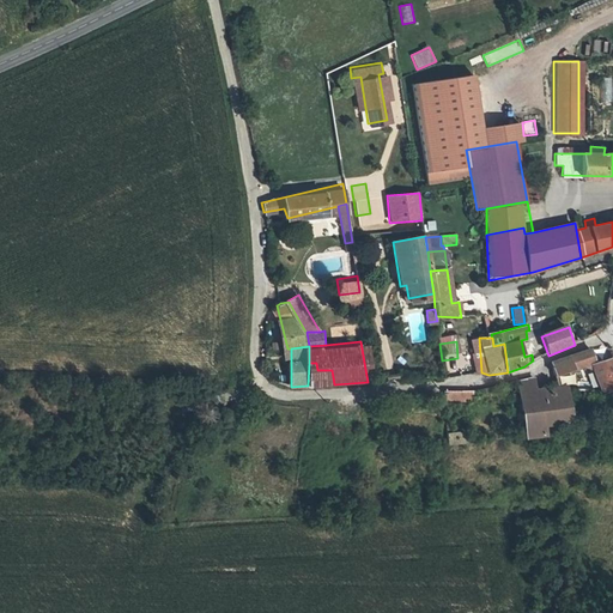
[(550,365),(551,376),(592,366),(588,353),(550,365)]
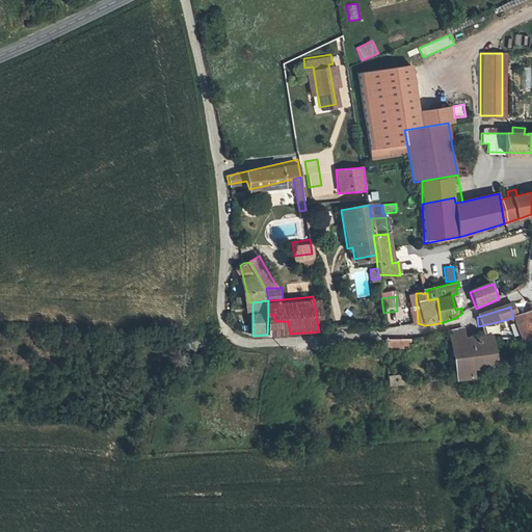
[(531,322),(528,314),(513,318),(517,339),(531,337),(531,322)]
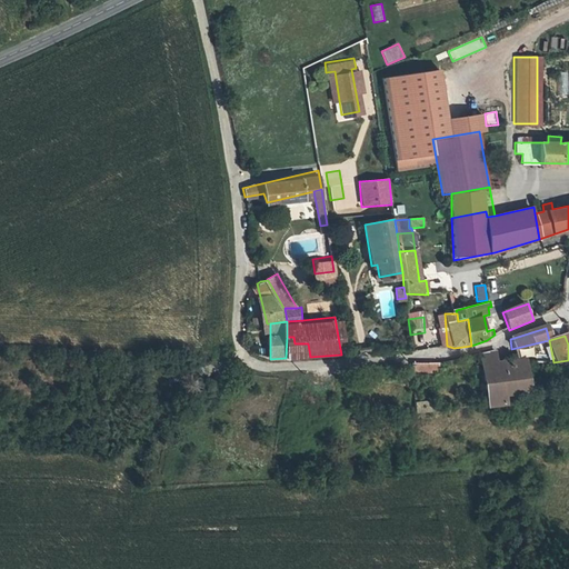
[(286,358),(310,357),(308,343),(295,343),(293,337),(287,337),(286,358)]
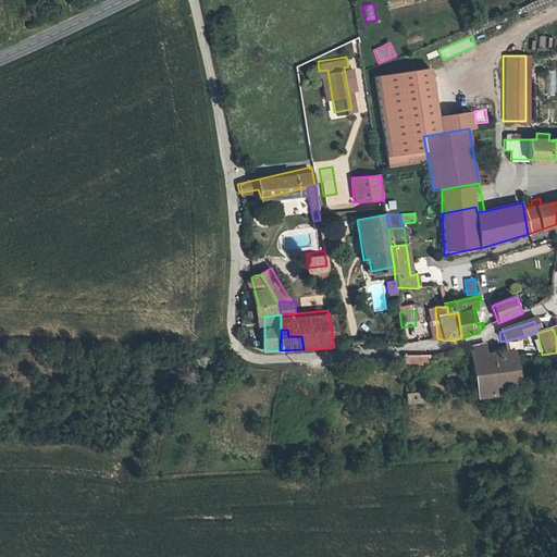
[(480,344),(467,347),(468,359),(482,356),(480,344)]
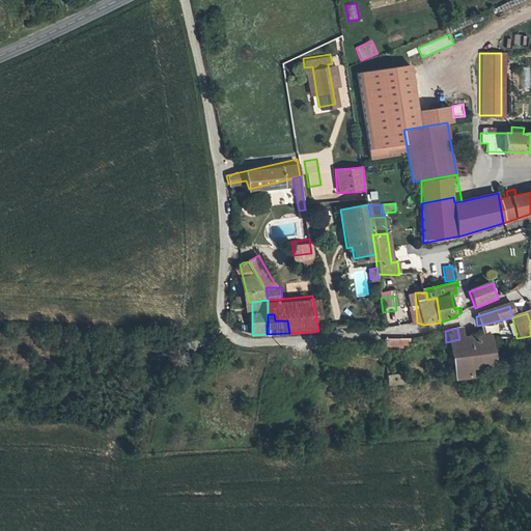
[(479,336),(459,339),(446,342),(451,379),(466,378),(467,367),(486,365),(504,364),(505,354),(491,354),(487,337),(479,336)]
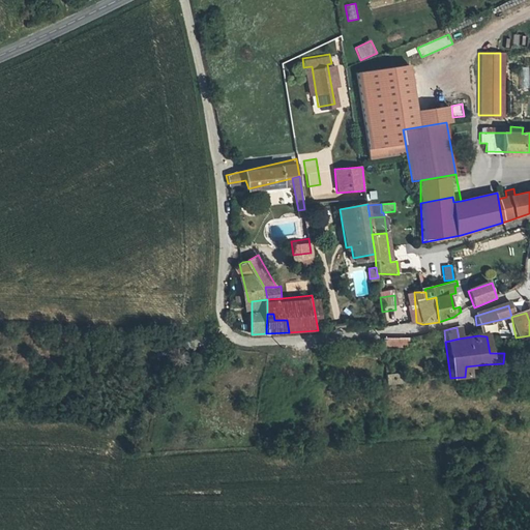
[(385,370),(385,377),(385,383),(401,382),(400,371),(385,370)]
